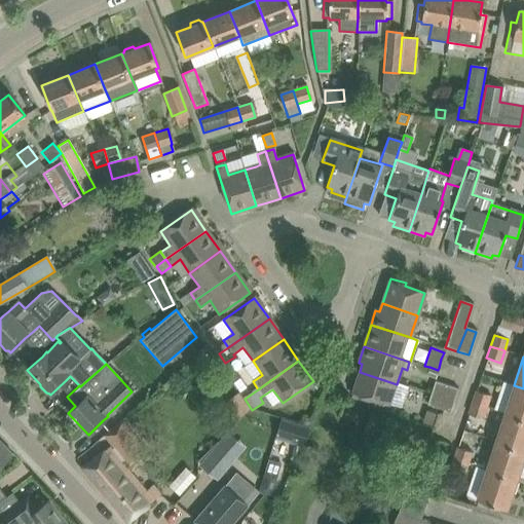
[(429,367),(426,377),(435,380),(438,370),(429,367)]
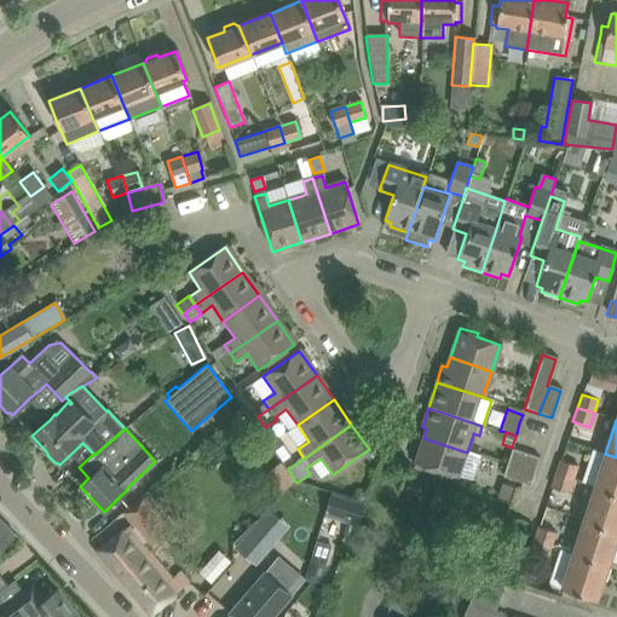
[(424,438),(414,468),(432,473),(433,471),(448,476),(448,474),(459,478),(460,476),(471,480),(478,457),(467,453),(424,438)]
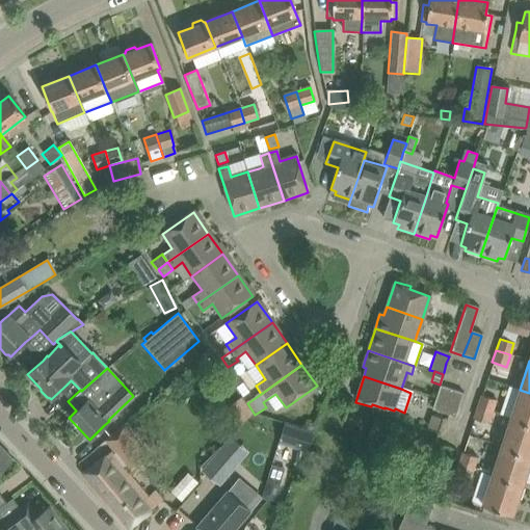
[(253,385),(240,393),(246,402),(259,393),(253,385)]
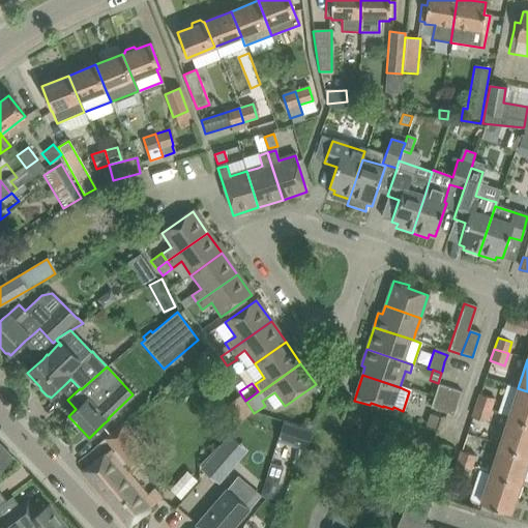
[(430,408),(440,412),(448,388),(437,384),(430,408)]
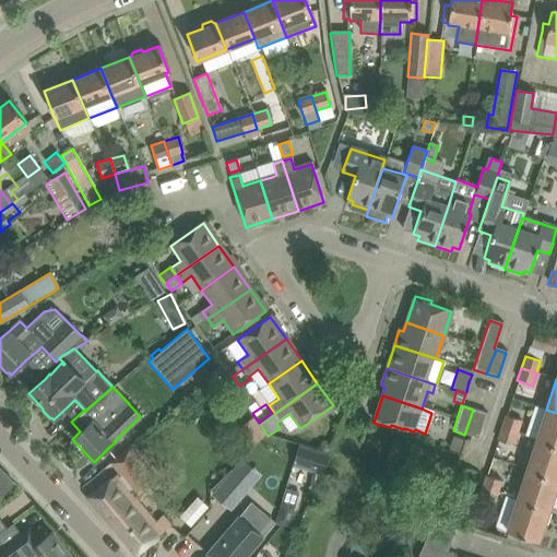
[(473,410),(464,435),(477,439),(486,414),(473,410)]
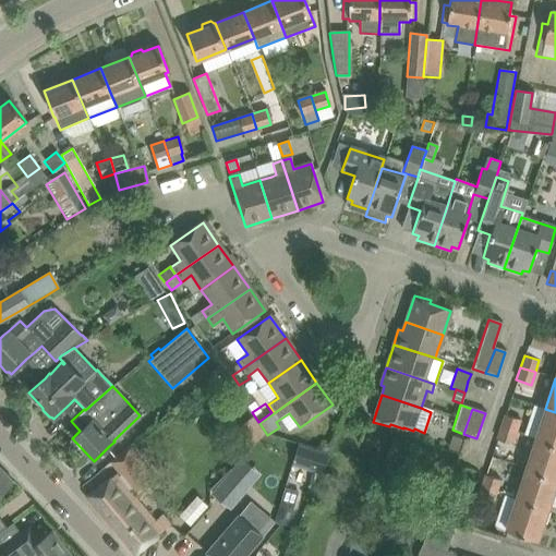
[(555,412),(545,409),(535,439),(555,445),(555,412)]
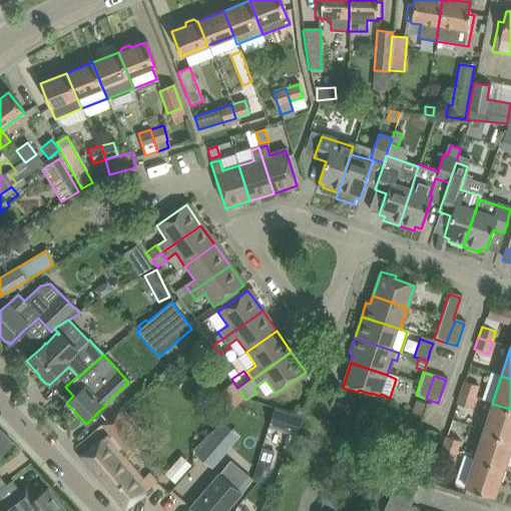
[(464,382),(460,393),(473,398),(477,387),(464,382)]
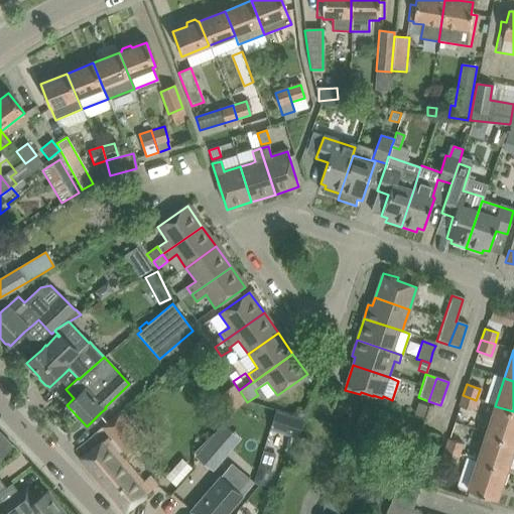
[(234,385),(218,396),(230,415),(244,401),(234,385)]
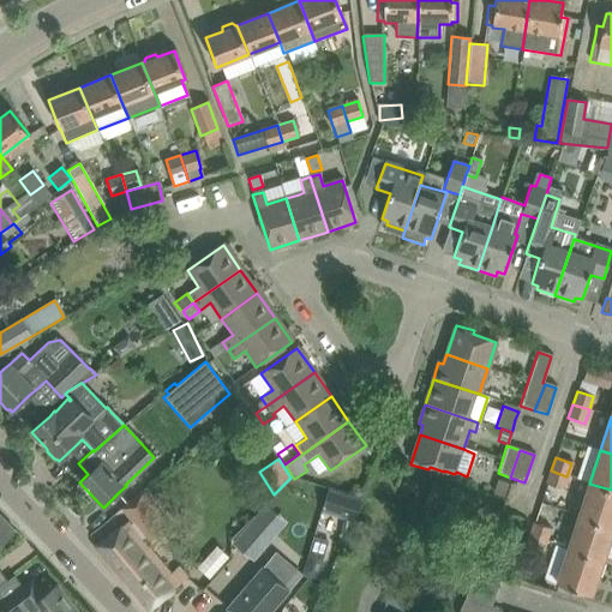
[(563,490),(567,477),(551,471),(546,485),(563,490)]
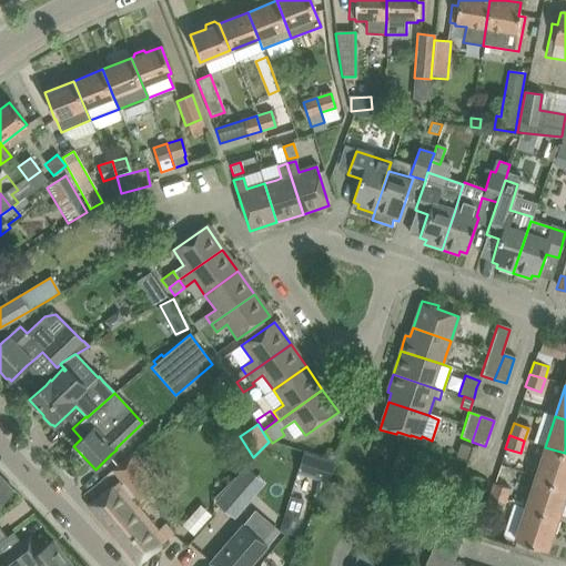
[(461,444),(456,457),(466,461),(471,447),(461,444)]
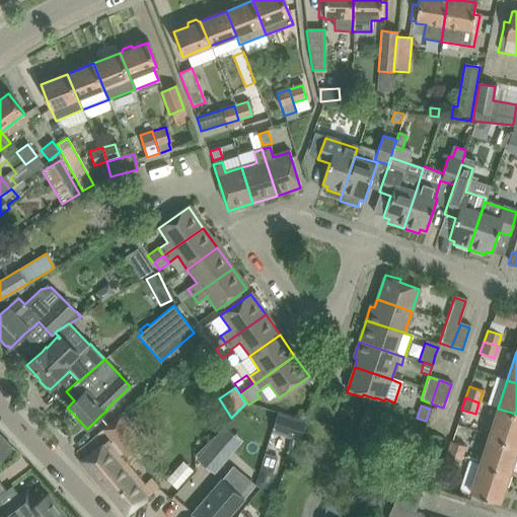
[(365,409),(350,447),(382,459),(397,421),(365,409)]
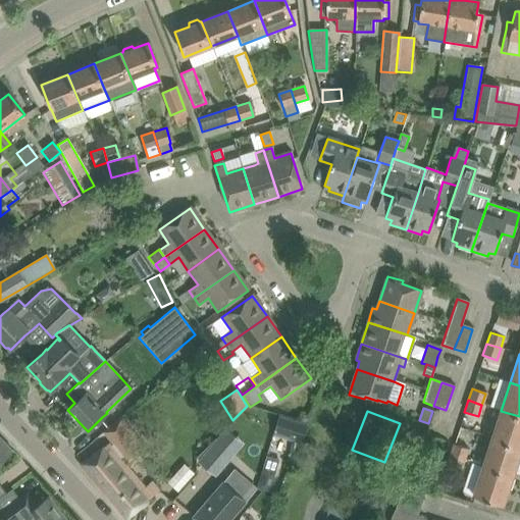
[(519,416),(501,411),(491,438),(519,448),(519,416)]
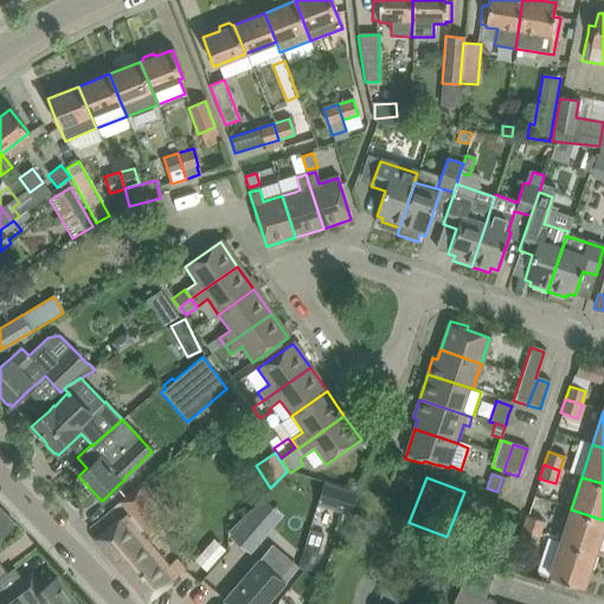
[(323,483),(317,507),(347,516),(354,493),(323,483)]
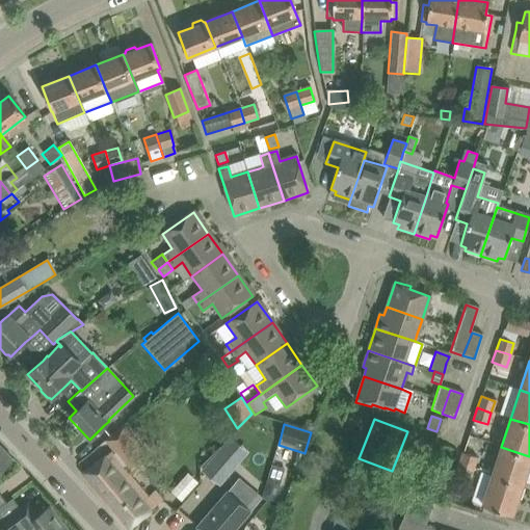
[(81,474),(127,529),(162,499),(155,491),(148,497),(124,468),(126,467),(131,473),(149,457),(123,426),(105,441),(115,453),(113,454),(111,451),(106,456),(105,454),(81,474)]
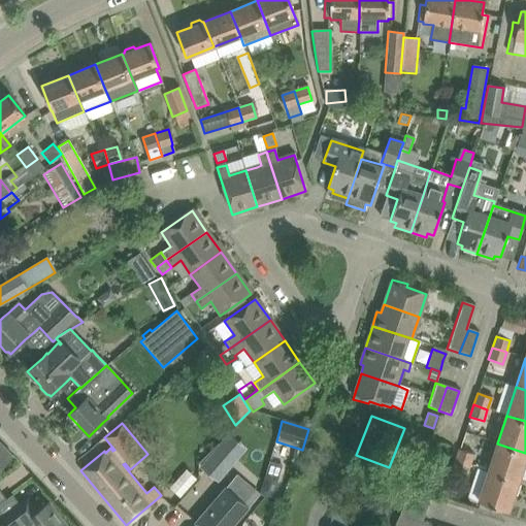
[(220,442),(200,465),(219,481),(238,458),(229,450),(238,438),(229,431),(220,442)]
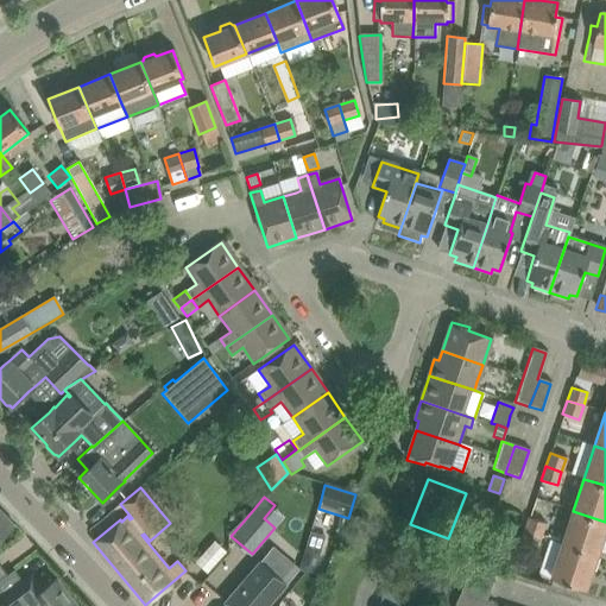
[(0,538),(13,525),(0,511),(0,538)]
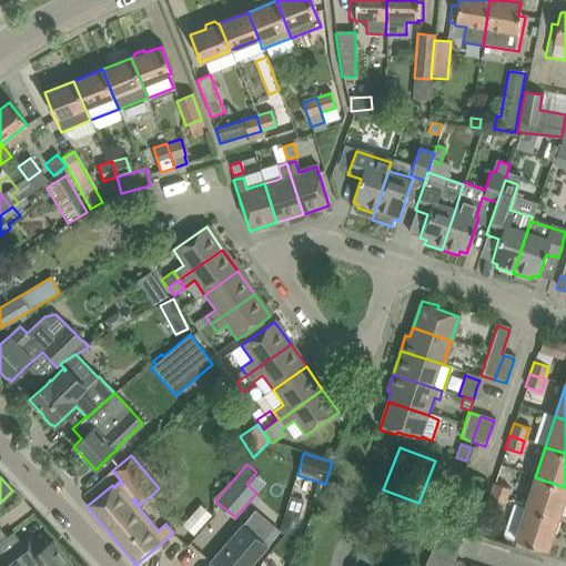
[(565,487),(535,477),(525,508),(557,518),(565,489),(565,487)]
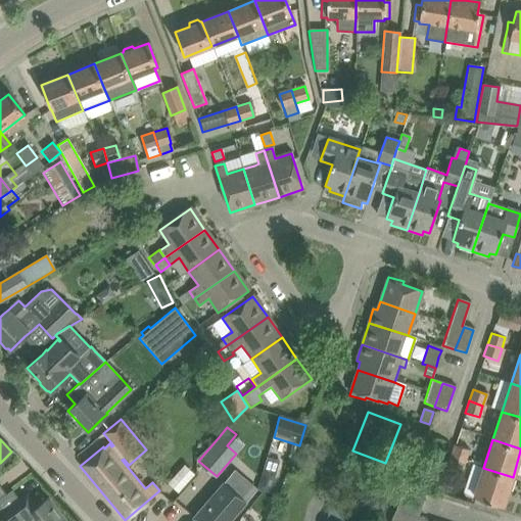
[(455,445),(451,457),(464,462),(468,451),(455,445)]
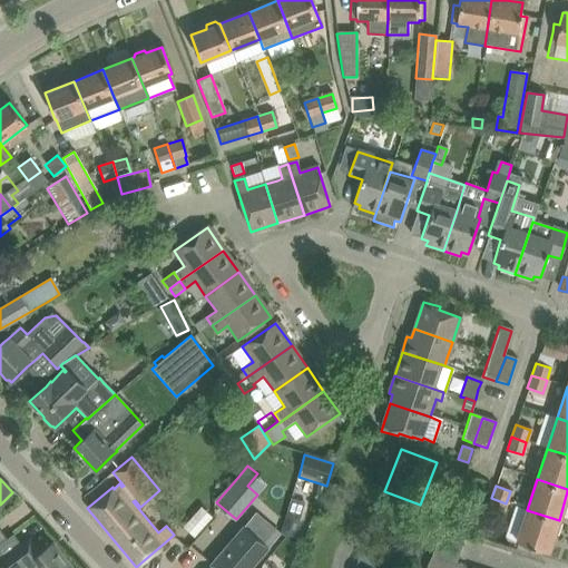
[(502,516),(506,503),(491,498),(487,511),(502,516)]
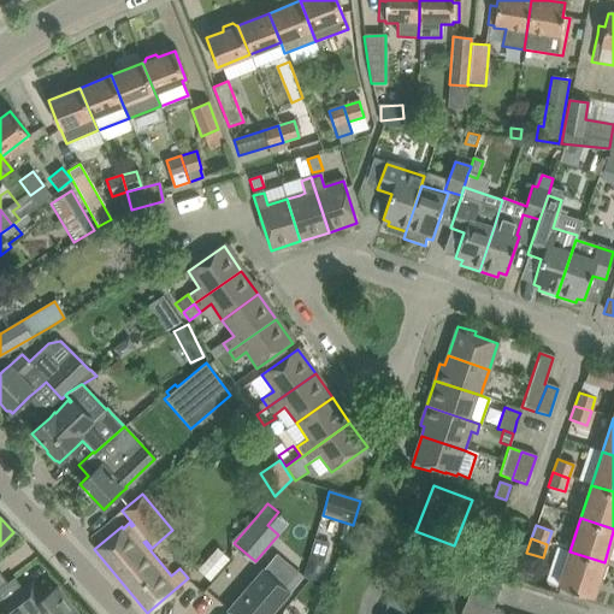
[(313,539),(306,564),(314,566),(322,564),(328,543),(313,539)]
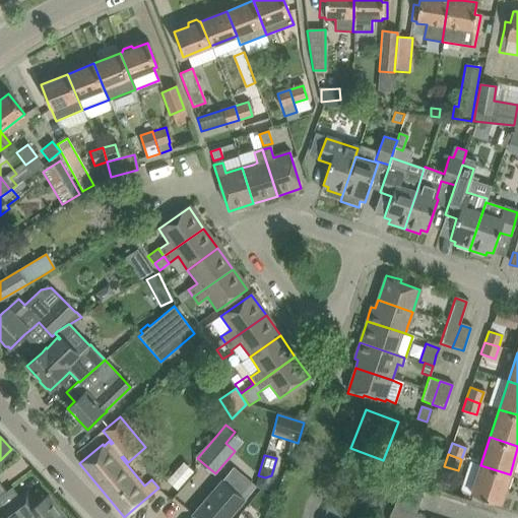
[(414,470),(426,474),(429,462),(417,459),(414,470)]
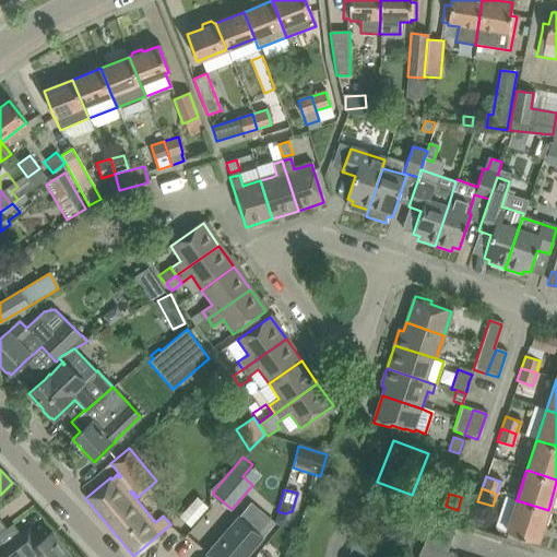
[(517,500),(507,531),(537,541),(548,510),(517,500)]
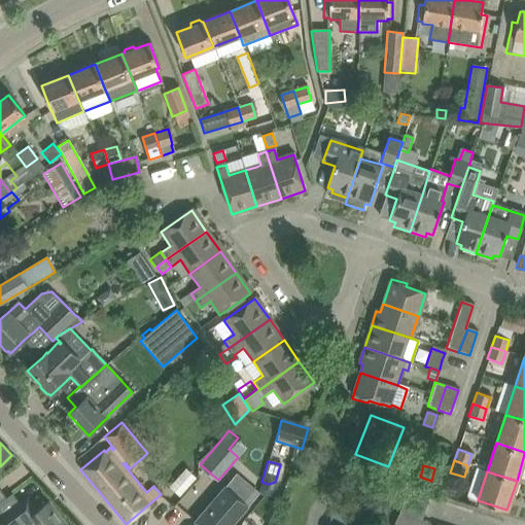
[(233,524),(254,497),(237,483),(232,478),(220,491),(194,522),(197,524),(233,524)]
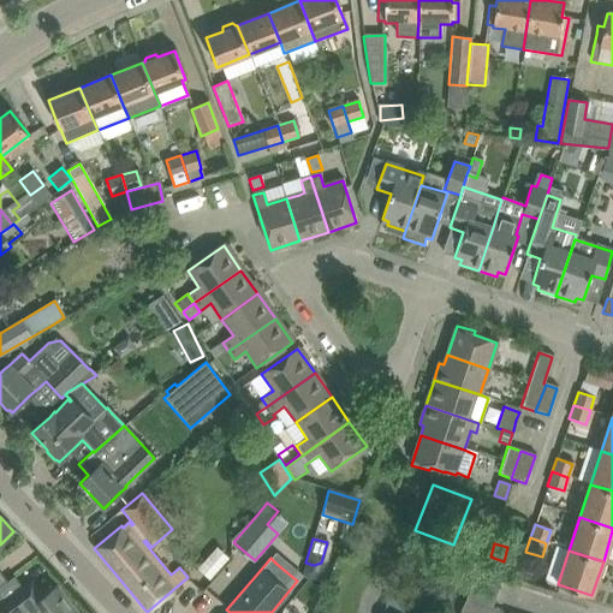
[(476,573),(471,587),(497,595),(500,581),(476,573)]
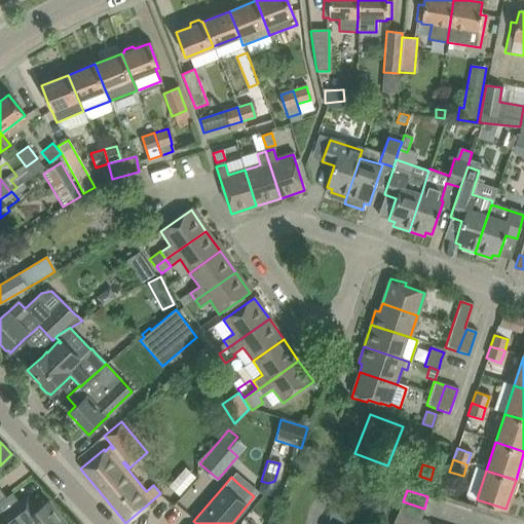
[(17,504),(1,517),(0,518),(0,523),(66,523),(48,499),(27,516),(17,504)]
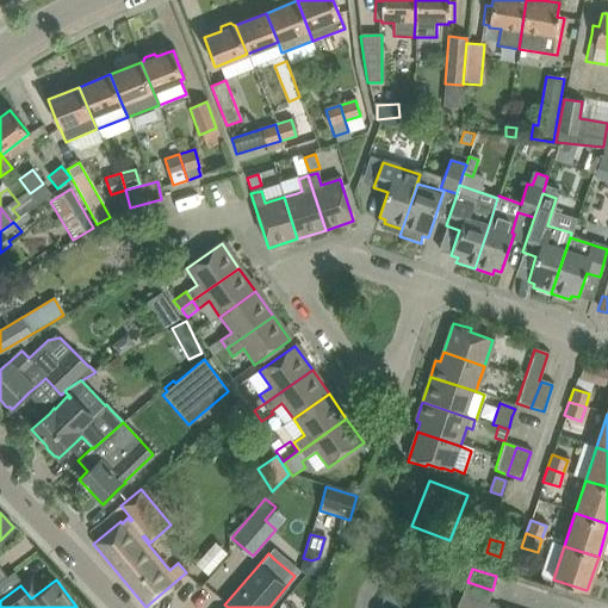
[(498,607),(488,603),(492,590),(467,582),(461,595),(457,607),(498,607)]
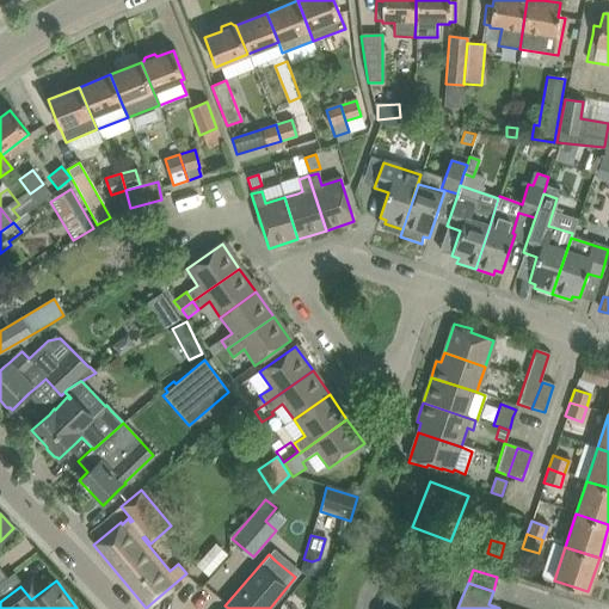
[(426,608),(428,603),(383,595),(380,608),(426,608)]
